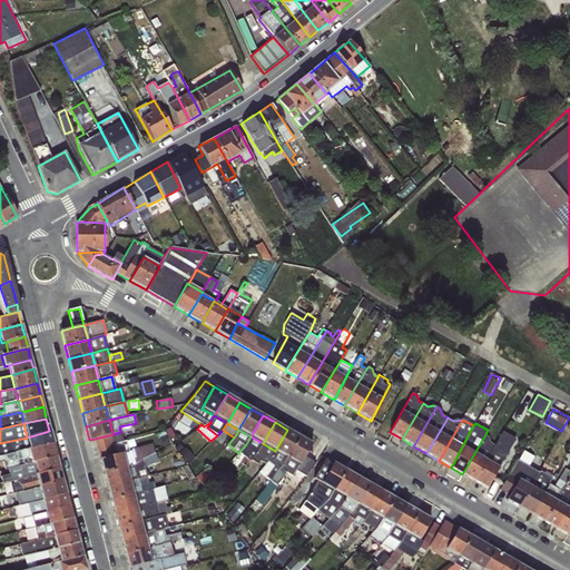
[(300,438),(287,430),(275,451),(287,458),(300,438)]
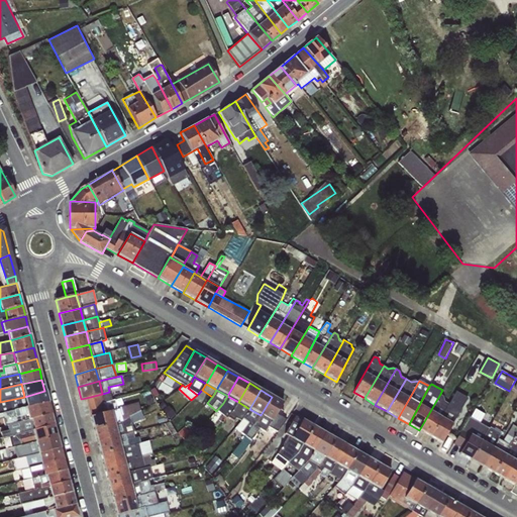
[(455,390),(448,404),(431,437),(442,443),(467,399),(455,390)]
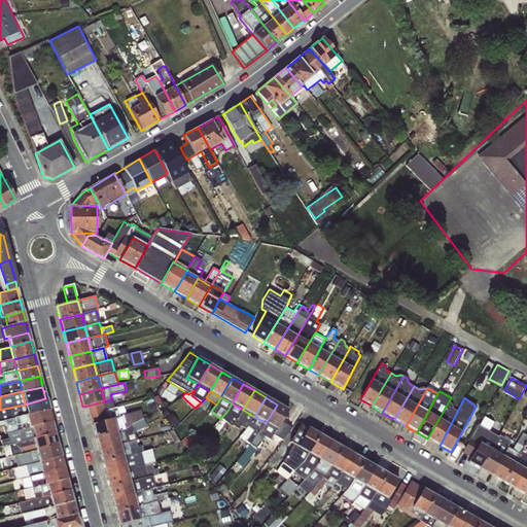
[(48,410),(45,398),(25,405),(28,415),(48,410)]
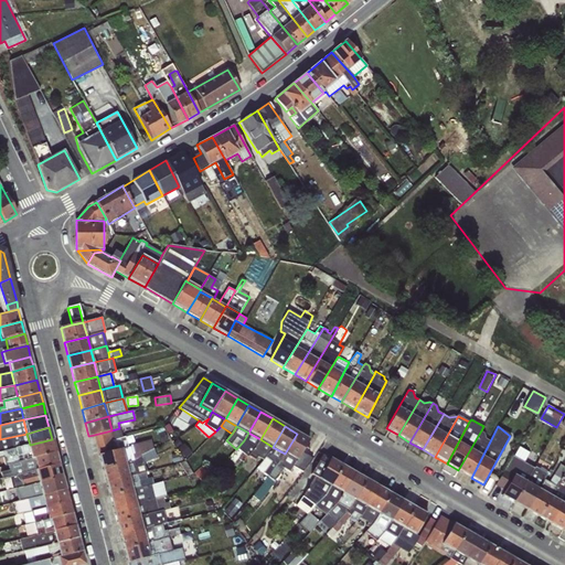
[(121,438),(119,428),(112,430),(114,440),(121,438)]
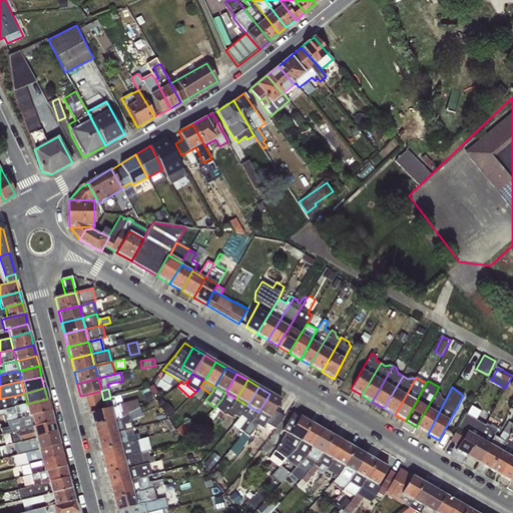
[(103,400),(101,391),(85,395),(90,414),(106,409),(103,400)]
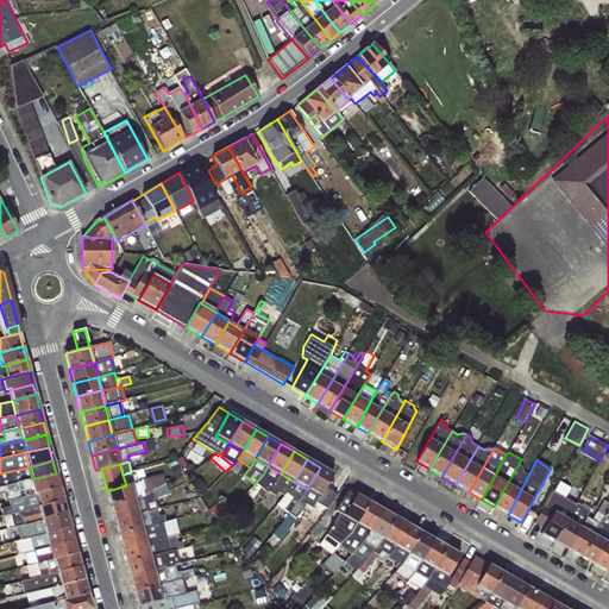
[(522,466),(519,464),(494,507),(508,515),(528,476),(523,472),(522,466)]
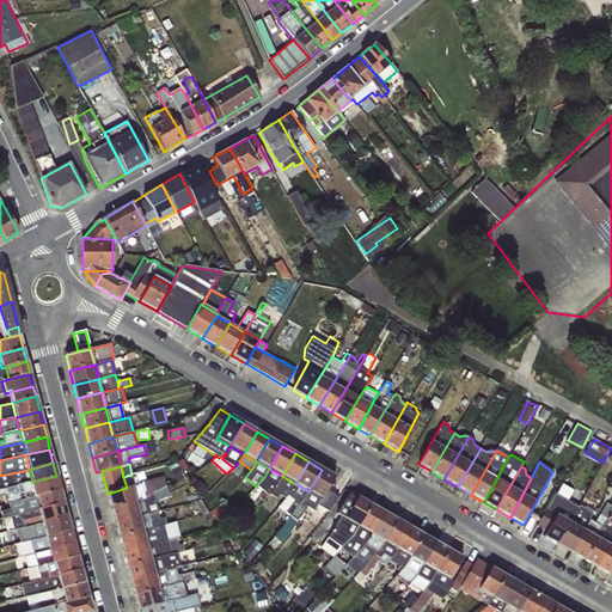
[(279,482),(282,476),(269,469),(264,477),(256,487),(264,493),(268,496),(269,494),(279,482)]
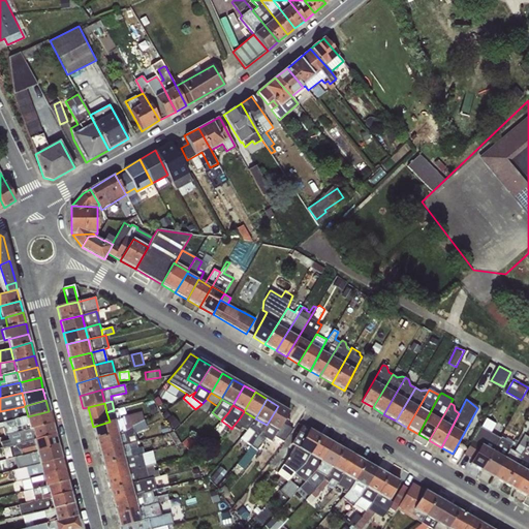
[(25,406),(0,411),(0,423),(26,417),(28,416),(25,406)]
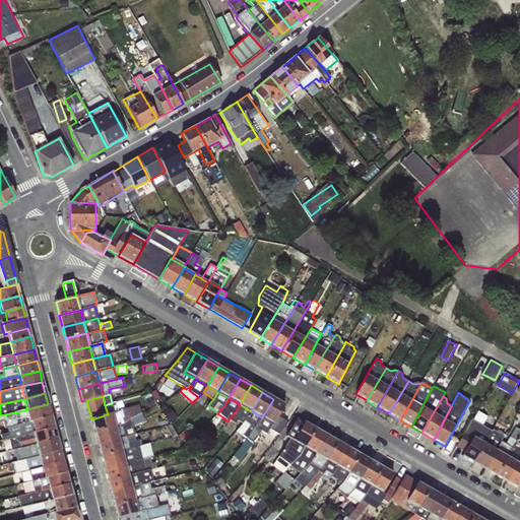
[(284,405),(273,399),(262,417),(273,425),(278,415),(284,405)]
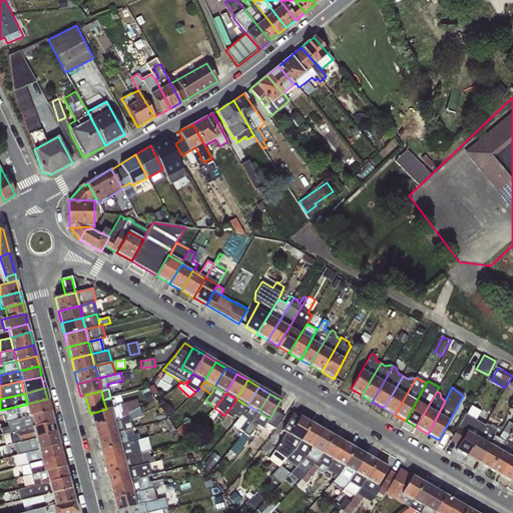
[(111,408),(117,406),(115,397),(110,398),(103,400),(106,409),(111,408)]
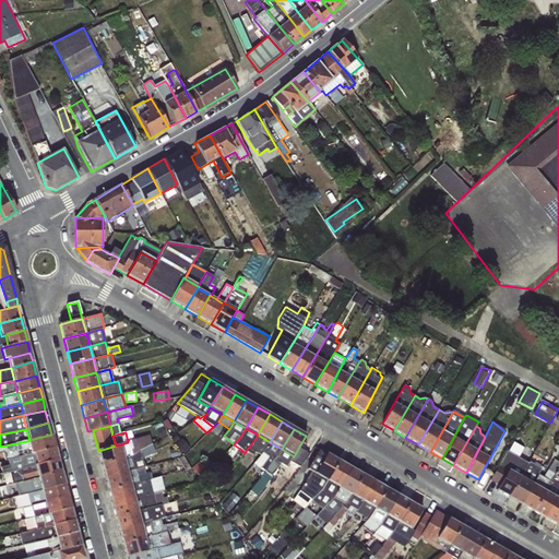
[(51,435),(30,440),(27,441),(31,454),(33,453),(55,448),(51,435)]
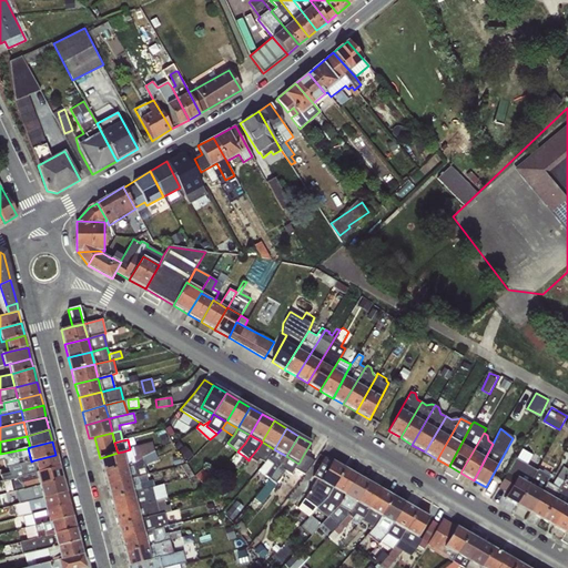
[(272,455),(274,449),(262,442),(259,447),(250,458),(257,463),(259,460),(264,464),(266,460),(272,455)]
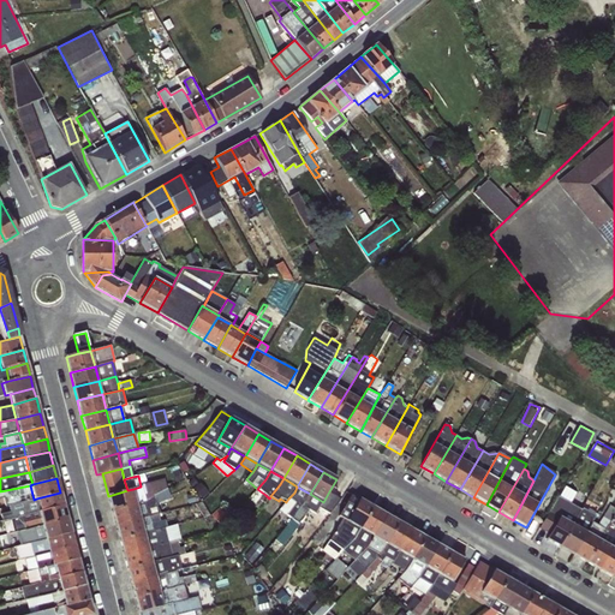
[(193,479),(189,483),(196,494),(202,500),(207,496),(202,490),(193,479)]
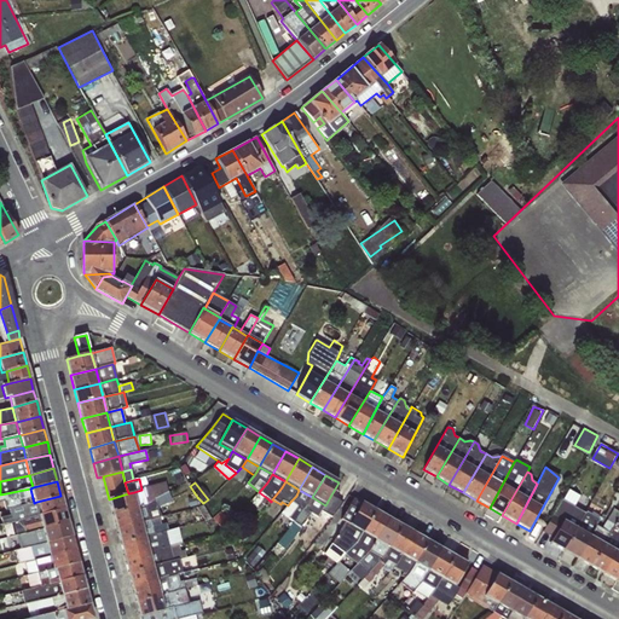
[(134,492),(138,508),(145,505),(168,492),(163,485),(151,491),(150,489),(142,490),(134,492)]
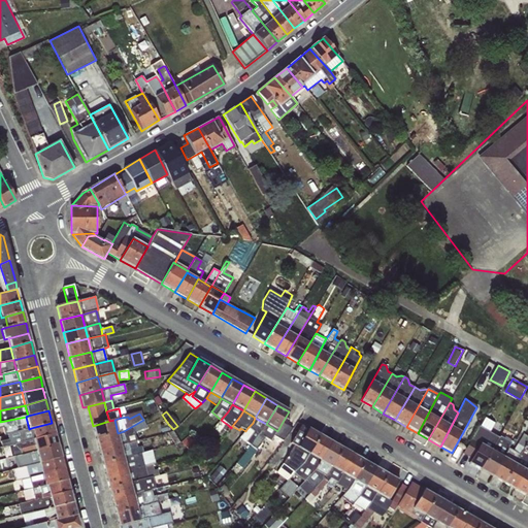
[(29,429),(26,417),(0,422),(0,428),(3,428),(5,435),(14,433),(29,429)]
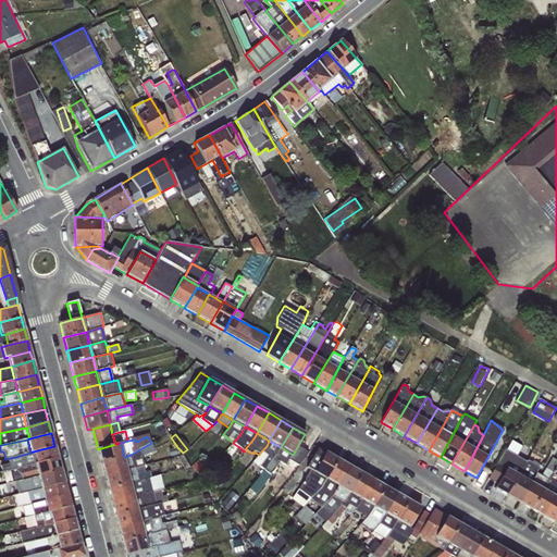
[(281,447),(269,441),(267,446),(261,452),(268,456),(260,467),(264,471),(276,455),(281,447)]
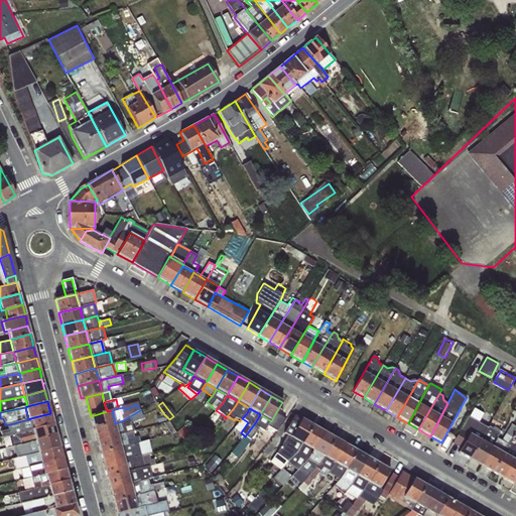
[(107,411),(91,416),(94,428),(115,423),(112,410),(107,411)]
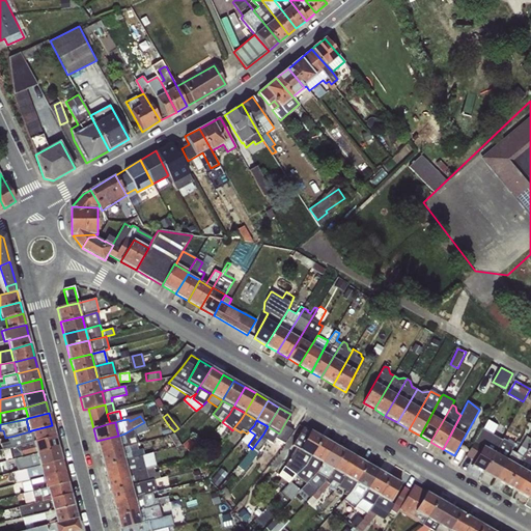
[(118,436),(121,448),(129,446),(139,444),(135,436),(148,430),(144,422),(124,434),(118,436)]
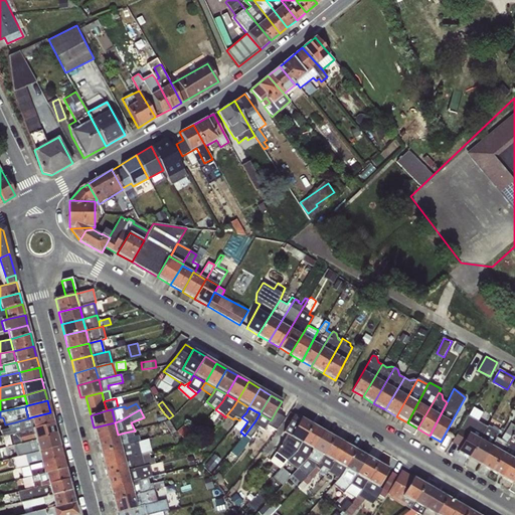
[(276,411),(271,420),(269,424),(276,430),(284,416),(276,411)]
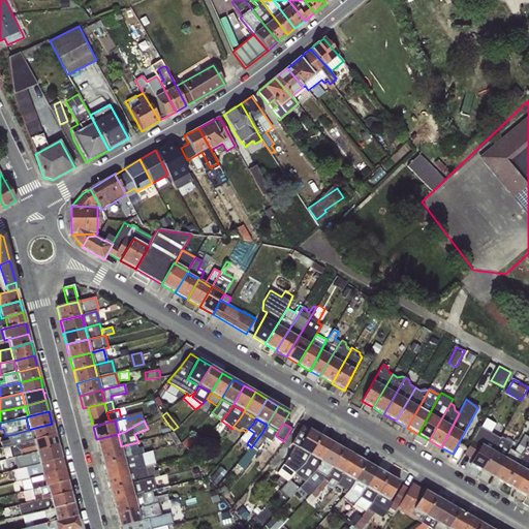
[(55,435),(52,424),(31,429),(34,440),(55,435)]
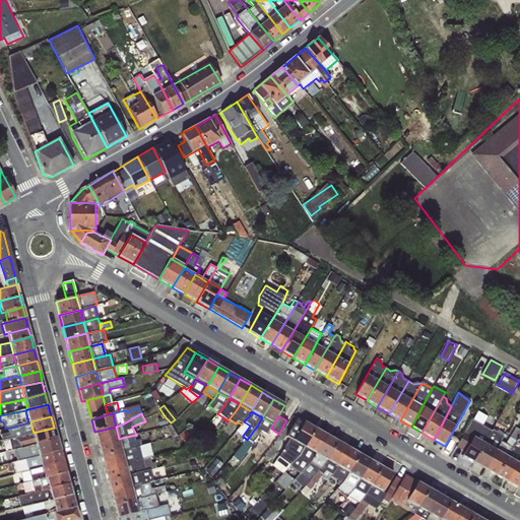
[(273,425),(262,417),(258,425),(247,440),(234,457),(240,462),(262,433),(267,435),(271,429),(273,425)]
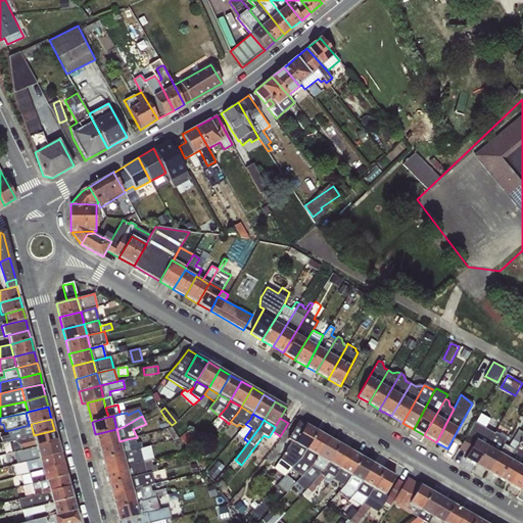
[(220,433),(229,424),(226,421),(218,431),(220,433)]
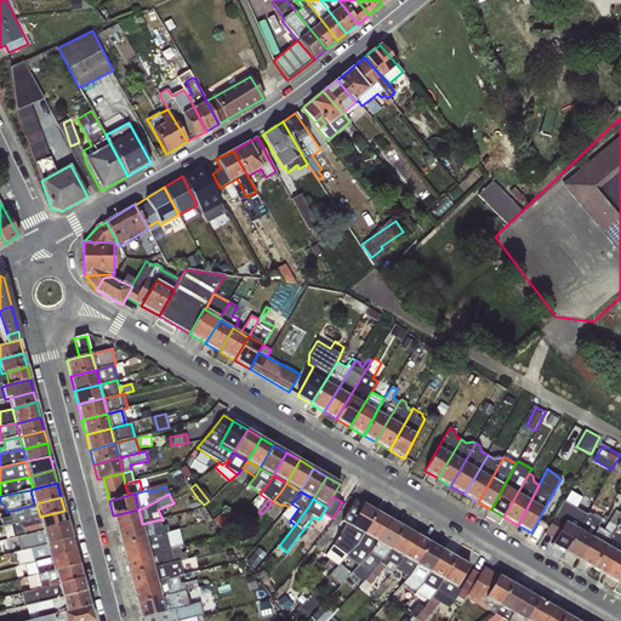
[(363,505),(355,500),(342,522),(346,524),(349,527),(363,505)]
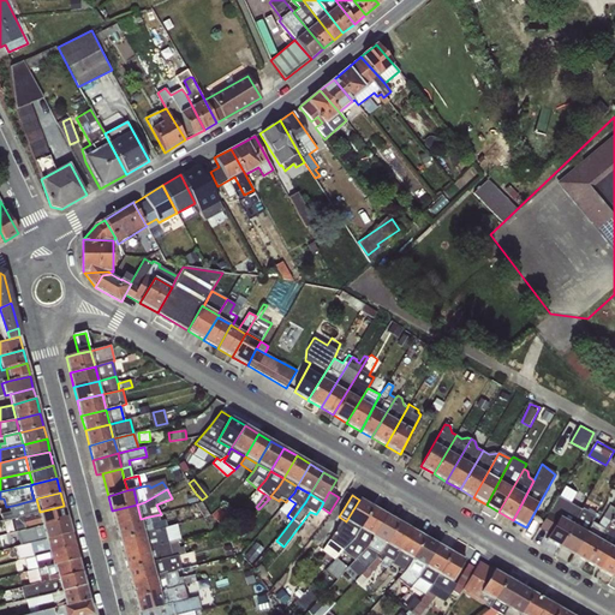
[(40,512),(36,499),(34,500),(17,505),(18,508),(0,512),(0,521),(22,517),(39,512),(40,512)]
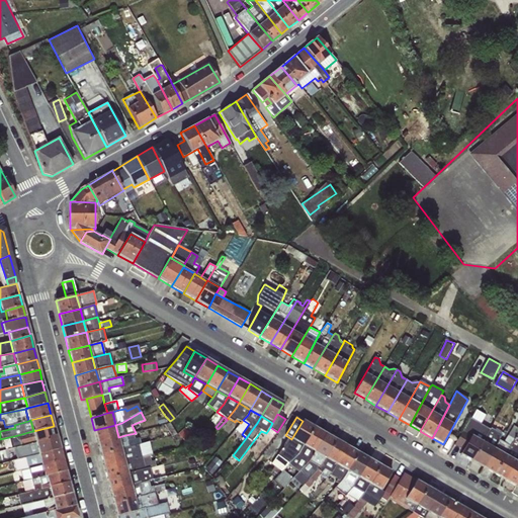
[(314,427),(303,421),(291,439),(291,440),(303,446),(314,427)]
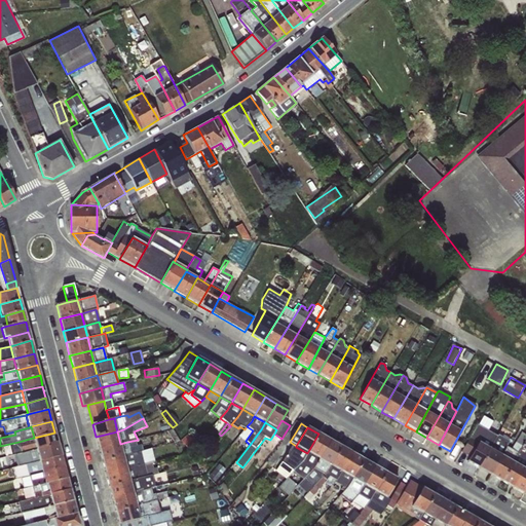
[(172,430),(167,431),(175,444),(180,441),(172,430)]
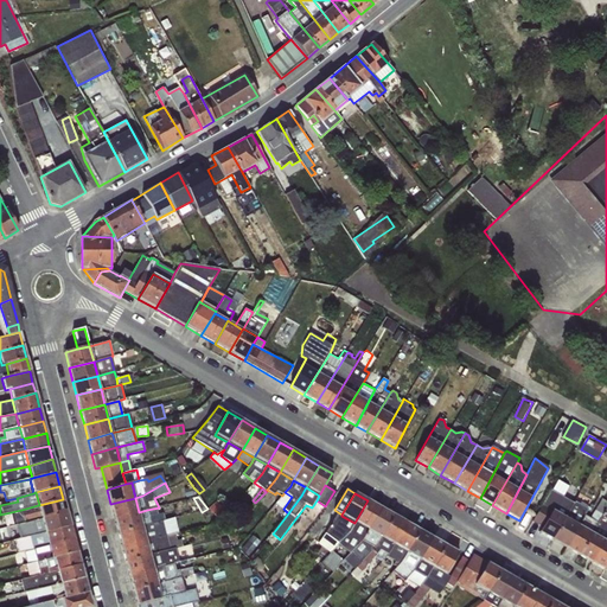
[(139,512),(135,498),(110,504),(115,518),(139,512)]
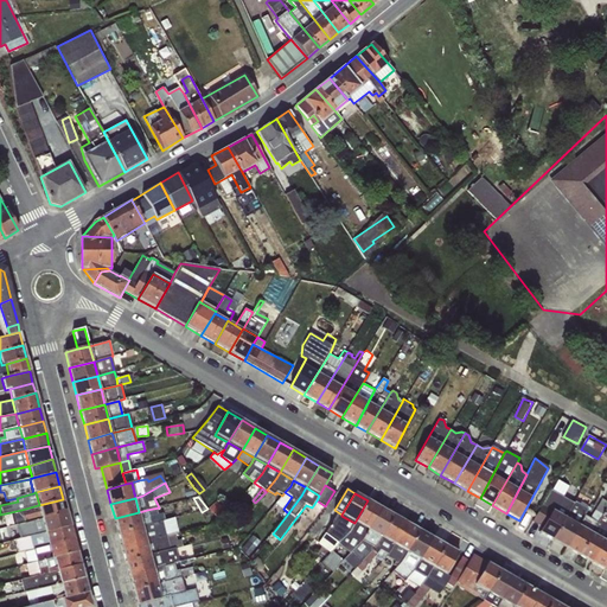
[(66,513),(63,499),(39,505),(38,505),(42,519),(66,513)]
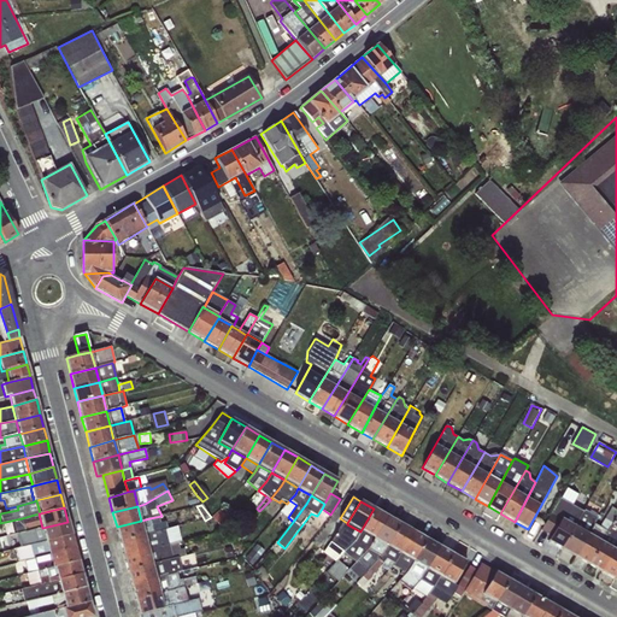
[(595,524),(575,557),(587,565),(616,513),(616,510),(612,507),(600,527),(595,524)]
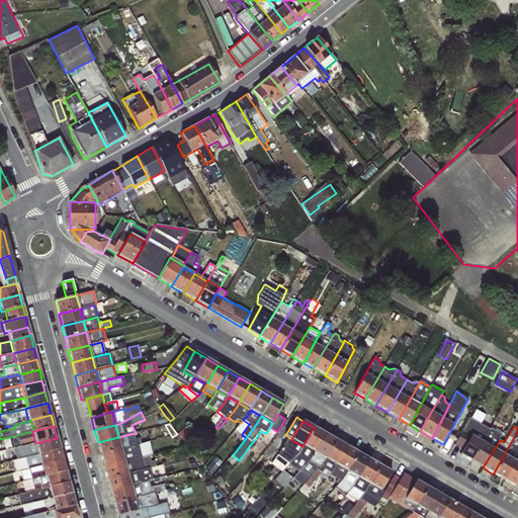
[(326,434),(314,427),(303,446),(314,453),(326,434)]
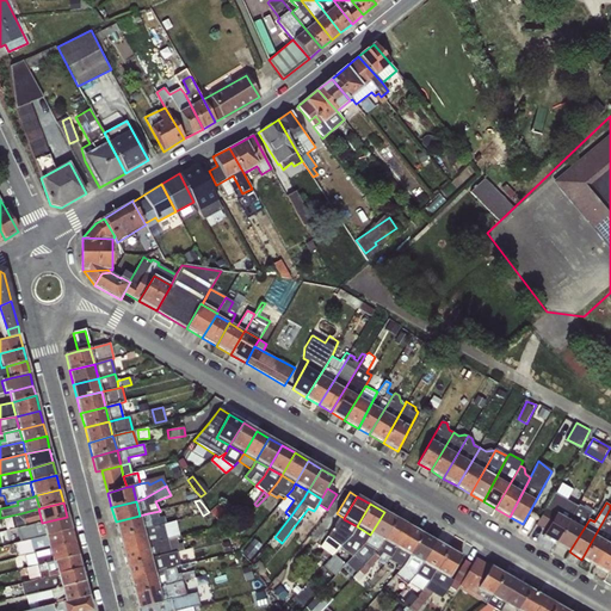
[(569,522),(556,544),(569,551),(590,519),(592,512),(579,505),(569,522)]
